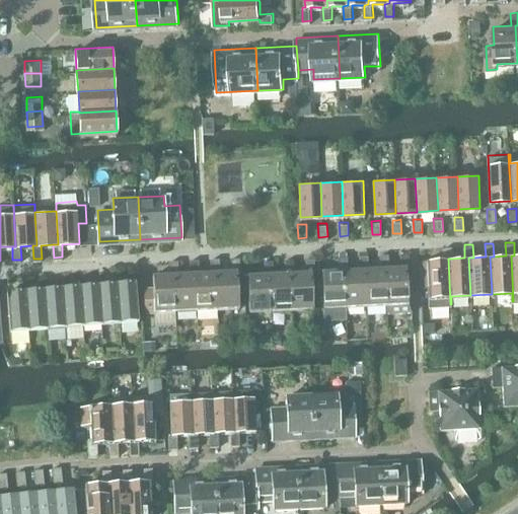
[(448,259),(452,259),(452,245),(443,245),(444,259),(420,260),(421,285),(428,285),(429,305),(450,304),(448,259)]
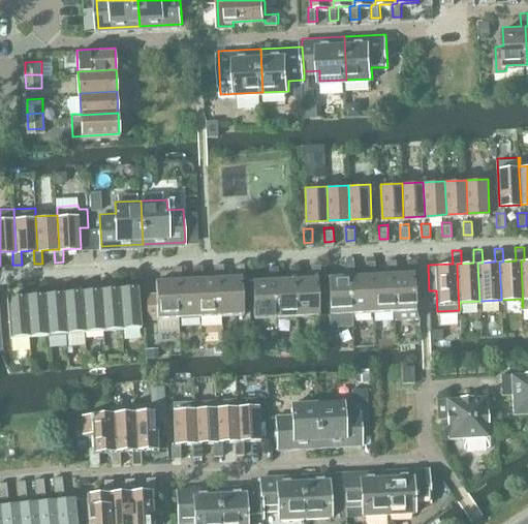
[(409,270),(397,271),(393,271),(395,308),(395,314),(421,313),(418,289),(415,289),(414,270),(417,270),(417,256),(408,256),(409,270)]
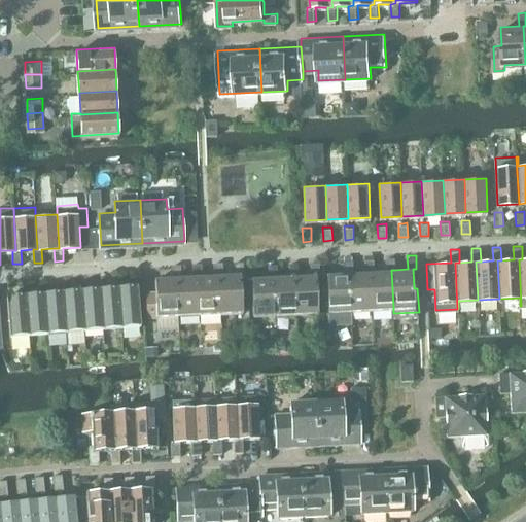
[(387,270),(375,271),(370,271),(372,309),(393,307),(391,270),(395,270),(394,256),(386,256),(387,270)]
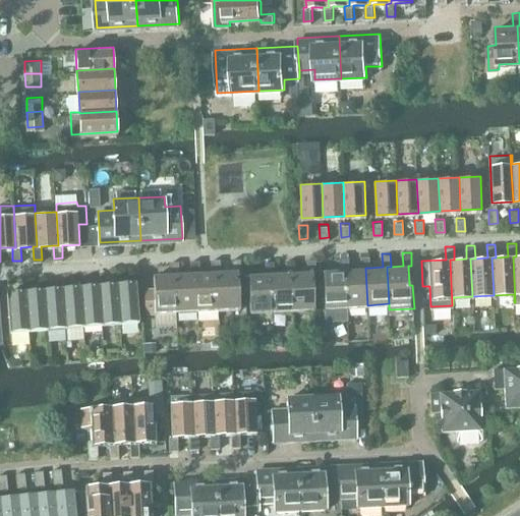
[(361,268),(349,269),(345,269),(347,306),(367,305),(365,268),(370,268),(369,254),(361,254),(361,268)]
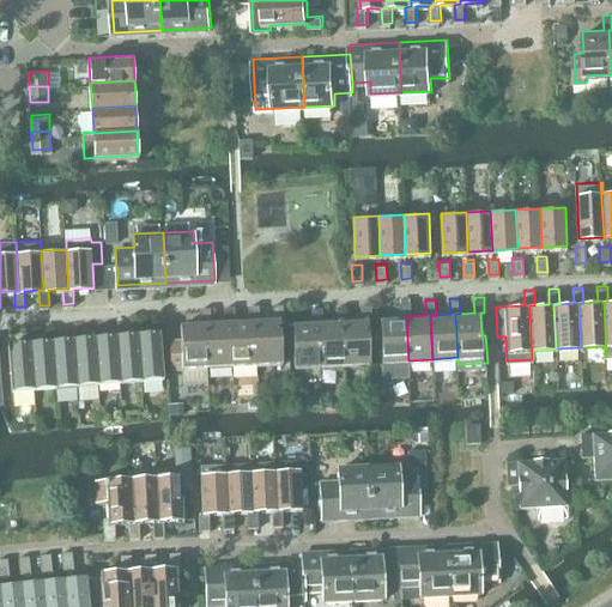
[(406,316),(411,316),(411,301),(400,301),(401,316),(381,317),(382,362),(383,376),(408,375),(408,360),(406,316)]
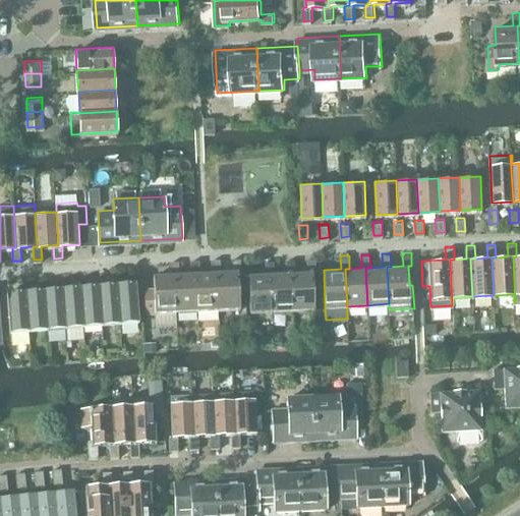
[(233,270),(221,271),(217,271),(219,308),(240,306),(238,270),(241,270),(241,256),(232,256),(233,270)]
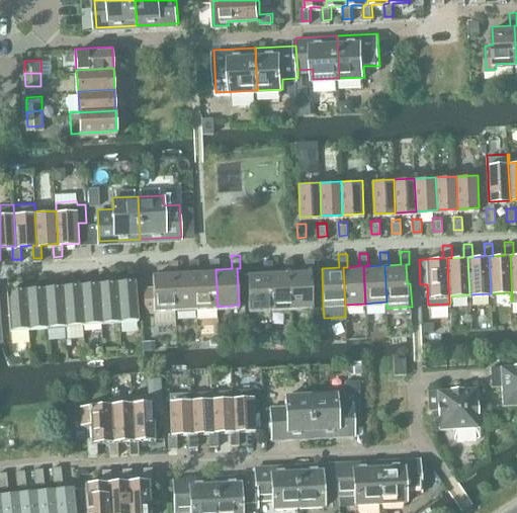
[(210,269),(199,270),(194,270),(196,308),(218,307),(216,269),(220,269),(219,256),(210,256),(210,269)]
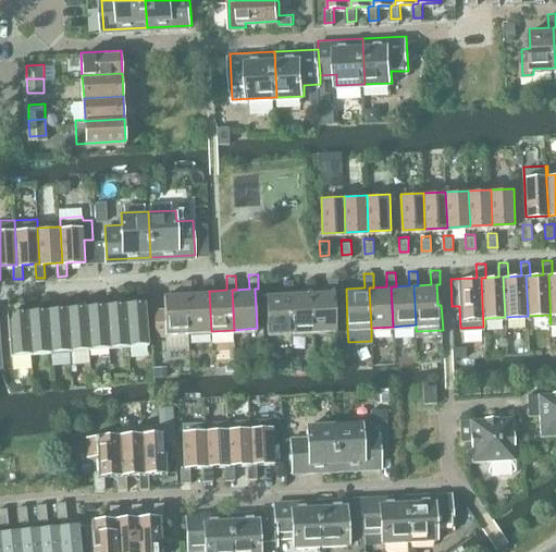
[(329,290),(316,291),(311,291),(313,330),(336,329),(335,290),(338,290),(337,276),(329,276),(329,290)]
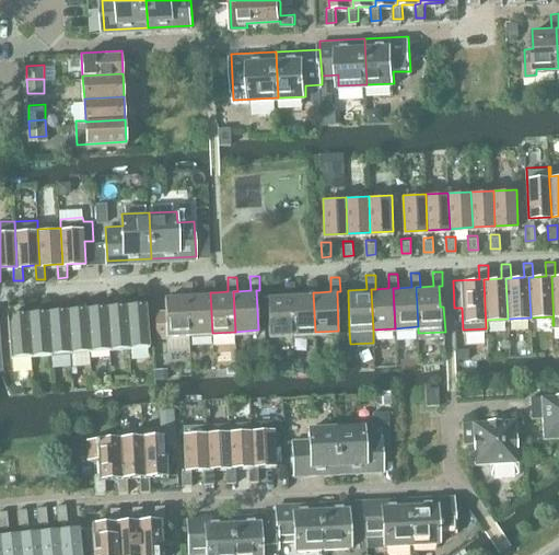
[(206,292),(193,293),(188,293),(190,334),(212,333),(210,292),(216,292),(214,278),(205,278),(206,292)]
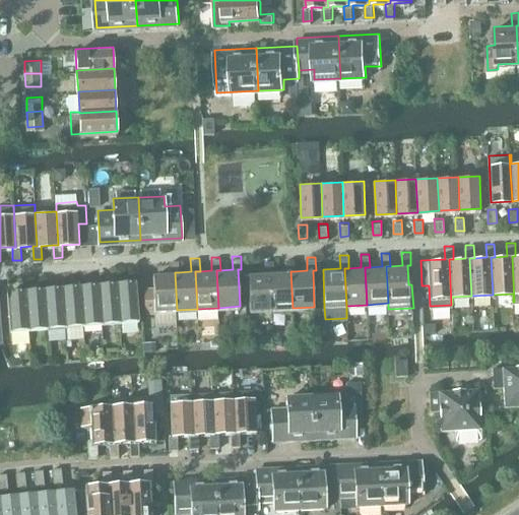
[(286,271),(274,272),(270,272),(272,310),(293,308),(290,271),(295,271),(295,258),(285,258),(286,271)]
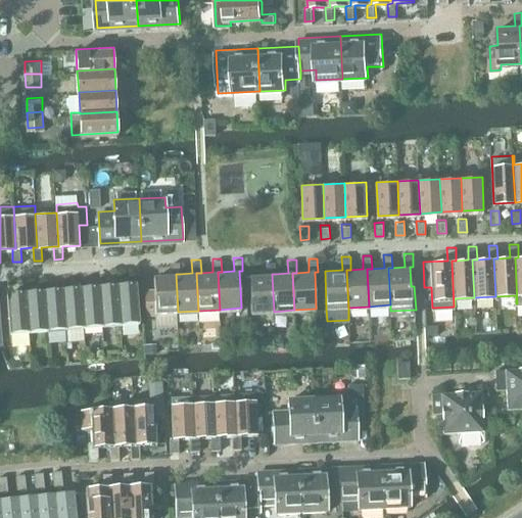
[(176,274),(180,274),(180,261),(171,261),(172,274),(154,275),(154,288),(144,288),(146,313),(178,312),(176,274)]
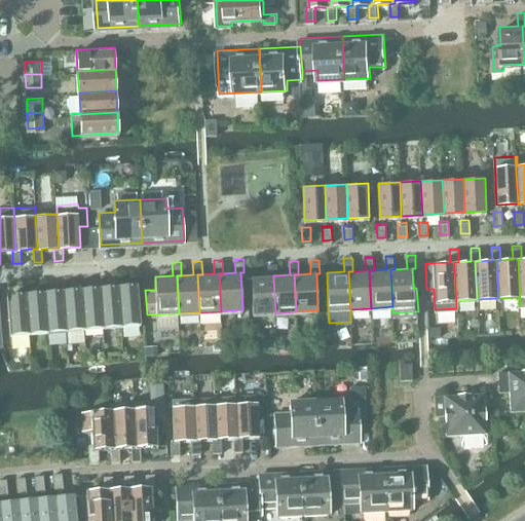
[(273,275),(277,275),(276,262),(268,262),(269,275),(251,276),(253,314),(275,313),(273,275)]
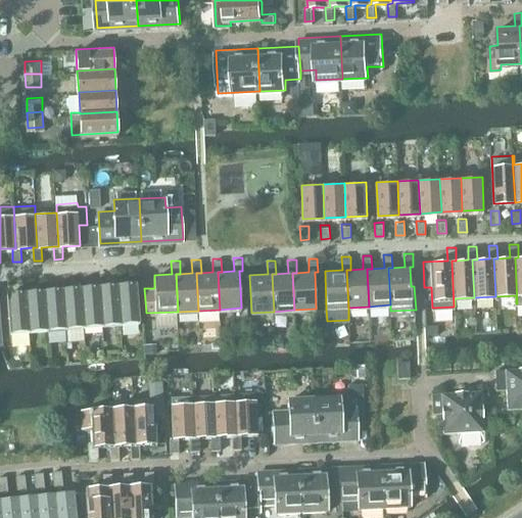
[(137,281),(117,283),(121,322),(140,321),(137,281)]
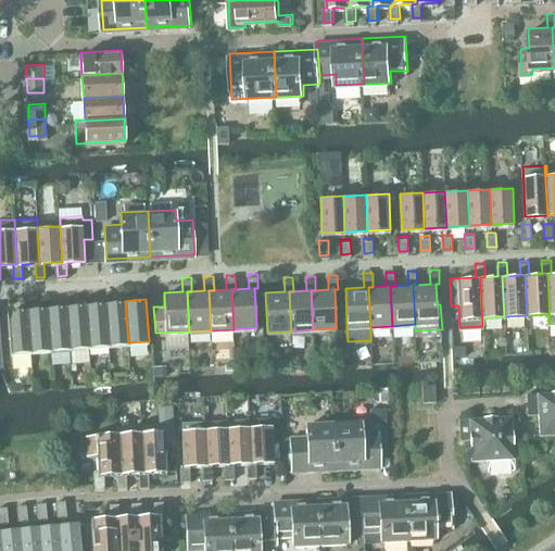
[(125,301),(105,302),(109,345),(128,342),(125,301)]
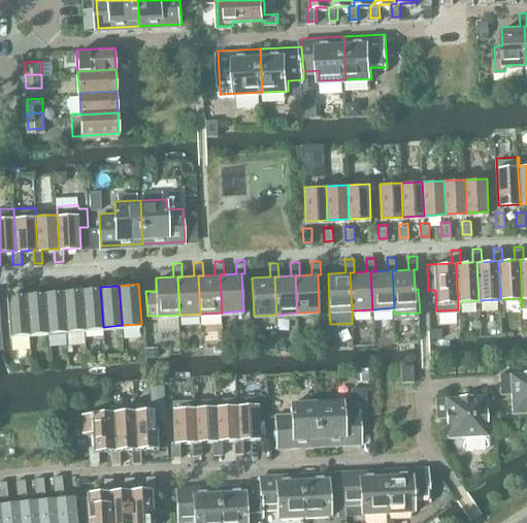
[(100,287),(81,289),(85,328),(103,327),(100,287)]
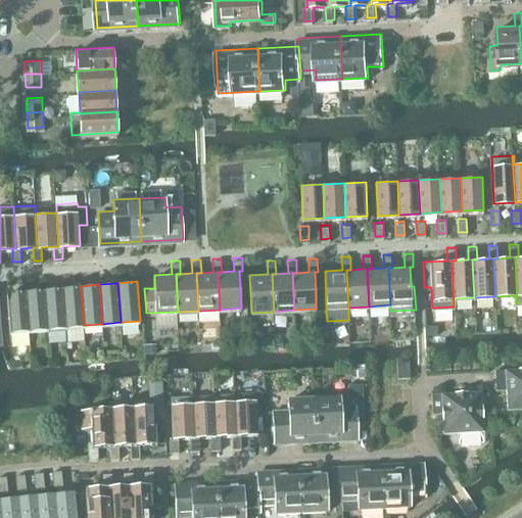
[(81,286),(63,287),(66,327),(84,325),(81,286)]
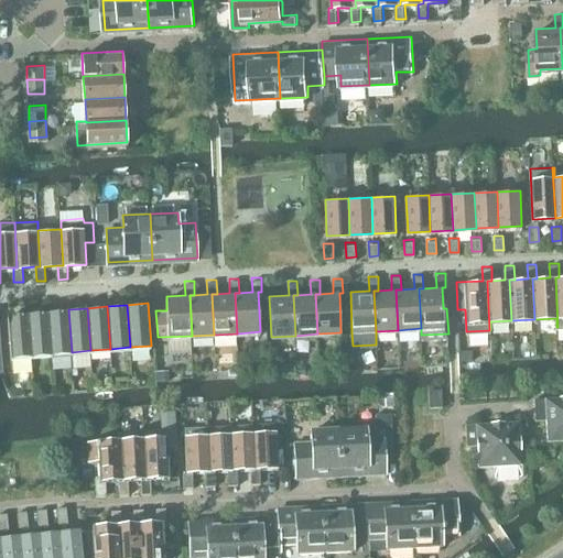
[(68,309),(49,310),(52,353),(72,352),(68,309)]
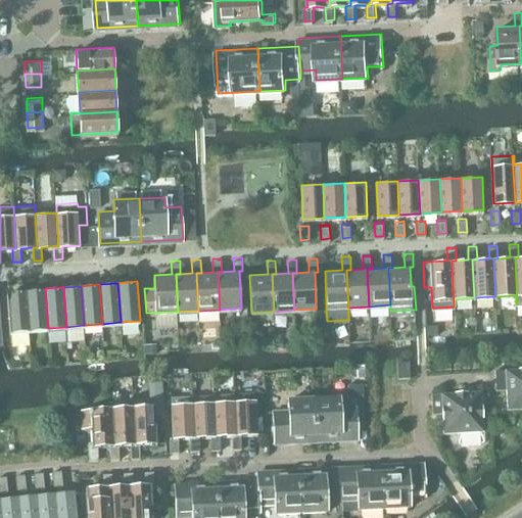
[(45,288),(27,290),(30,330),(48,328),(45,288)]
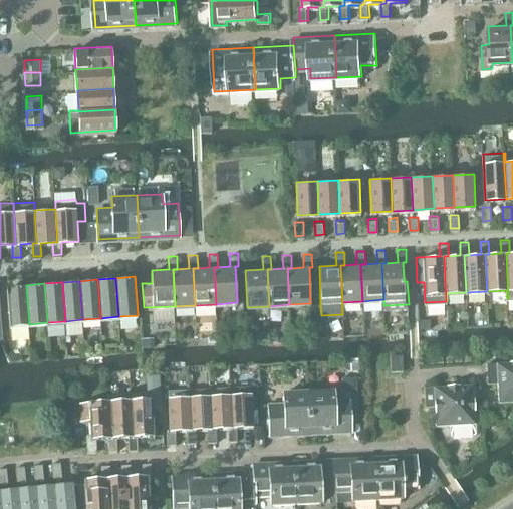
[(29,324),(26,285),(7,286),(10,325),(29,324)]
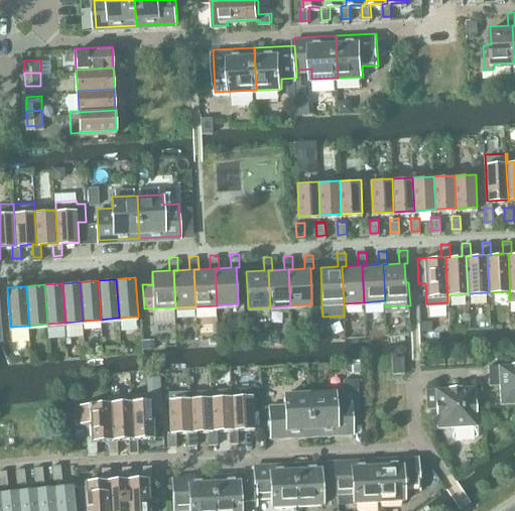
[(392,356),(393,371),(405,371),(404,355),(392,356)]
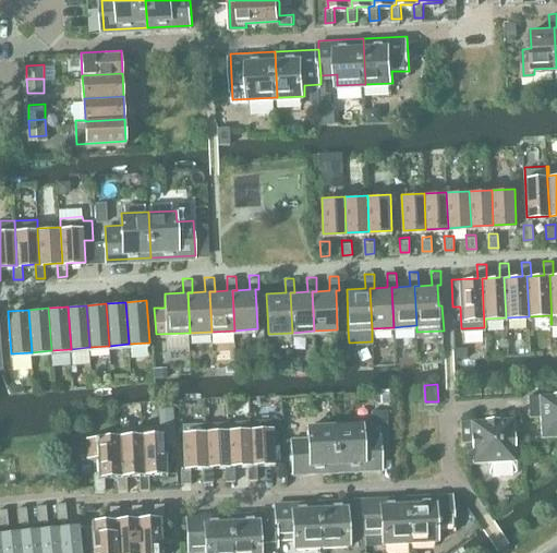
[(556,391),(529,393),(530,413),(541,413),(542,435),(556,433),(556,391)]
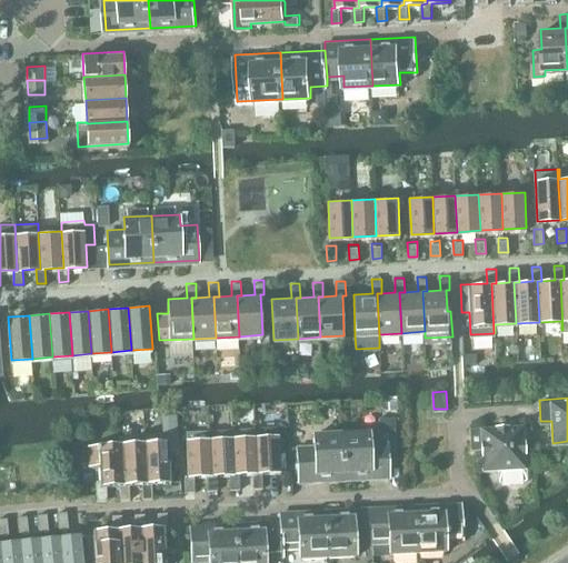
[(369,430),(342,431),(345,478),(389,475),(388,458),(398,458),(396,414),(379,415),(379,423),(368,424),(369,430)]
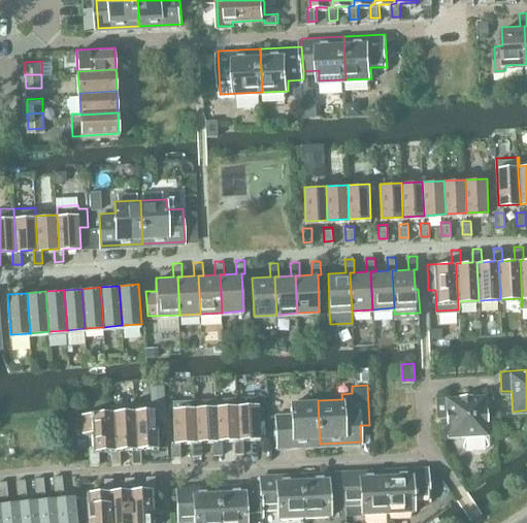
[(448,435),(463,434),(464,444),(467,447),(486,446),(489,443),(489,433),(487,392),(436,395),(437,416),(447,415),(448,435)]
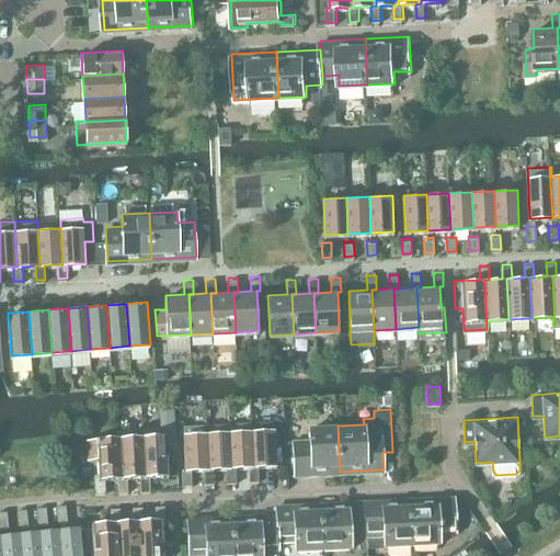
[(282,419),(251,420),(253,465),(249,466),(250,479),(260,479),(259,465),(277,464),(276,444),(283,444),(282,419)]
